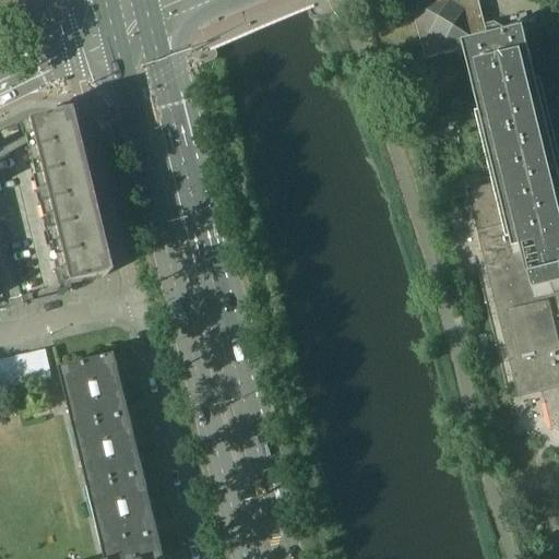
[(478,0),(409,0),(425,61),(465,51),(498,185),(471,191),(475,209),(482,237),(514,368),(521,393),(542,388),(551,429),(558,433),(558,171),(525,34),(507,39),(504,30),(495,24),(485,26),(483,16),(478,0)]
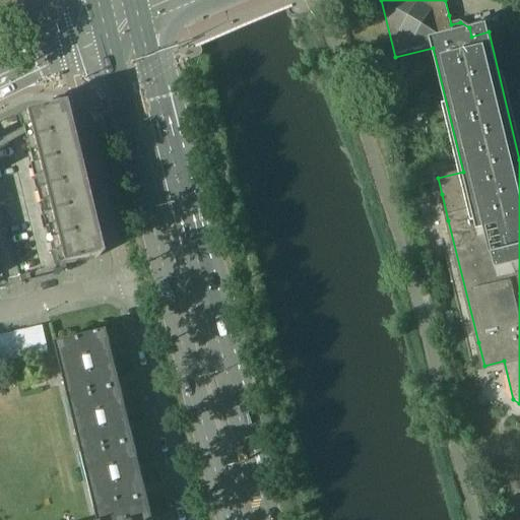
[(59,267),(75,263),(99,257),(61,106),(22,116),(59,267)]
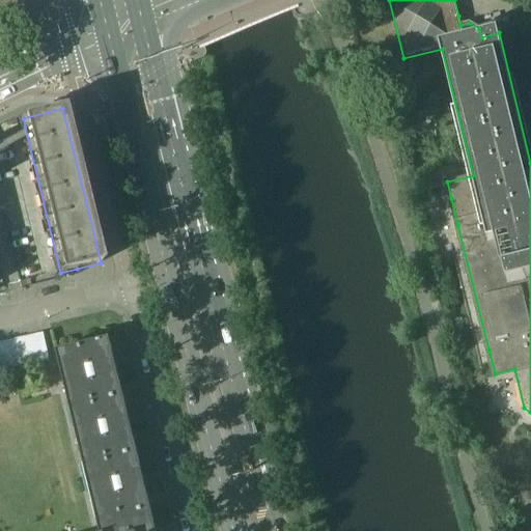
[(49,359),(47,350),(43,333),(29,336),(35,361),(49,359)]
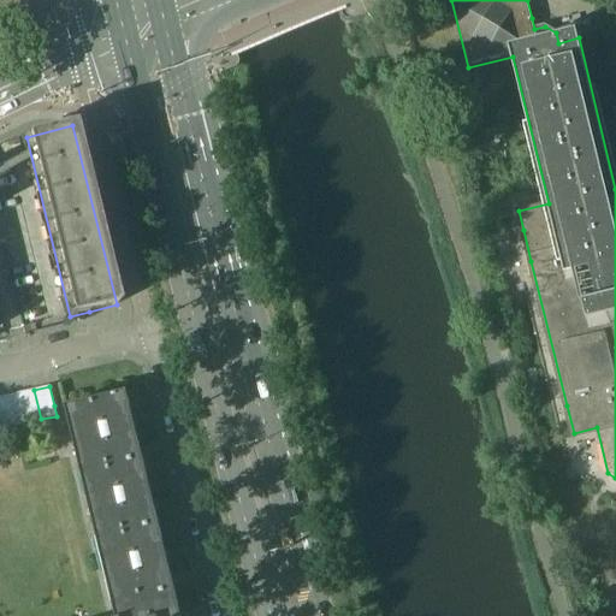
[(27,422),(41,419),(34,390),(19,392),(27,422)]
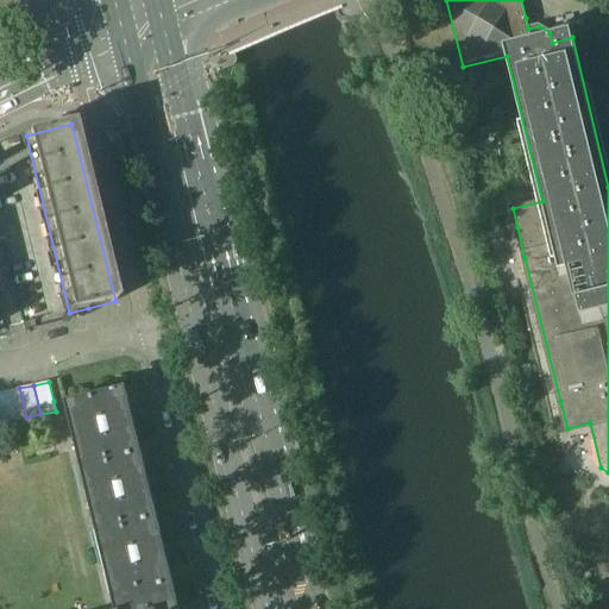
[(12,420),(26,418),(19,388),(6,391),(12,420)]
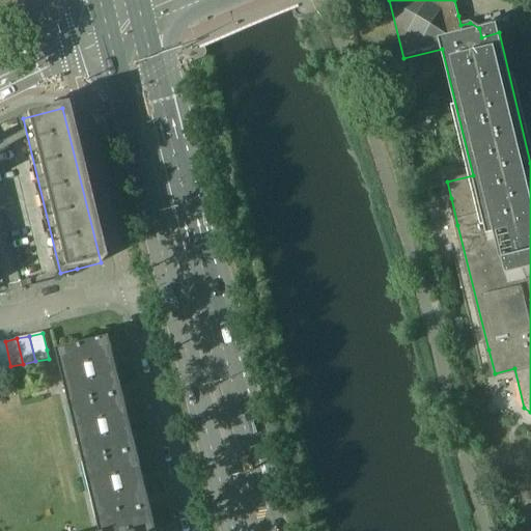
[(56,347),(71,409),(123,395),(110,338),(64,348),(63,345),(56,347)]
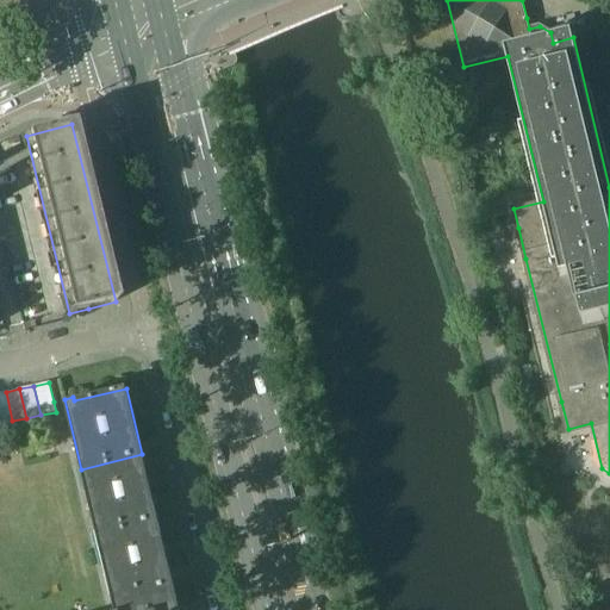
[(0,423),(12,421),(6,392),(0,393),(0,423)]
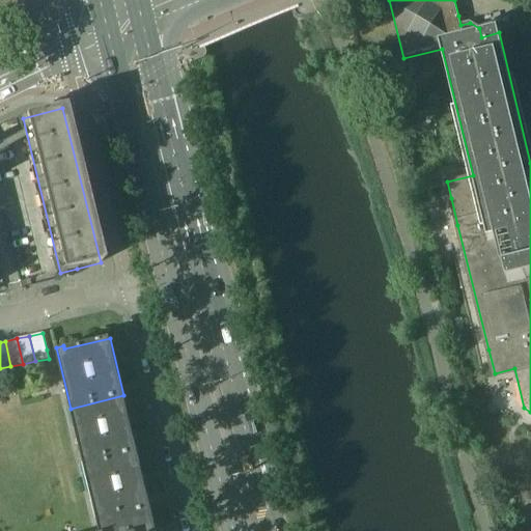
[(138,452),(123,395),(71,409),(84,466),(138,452)]
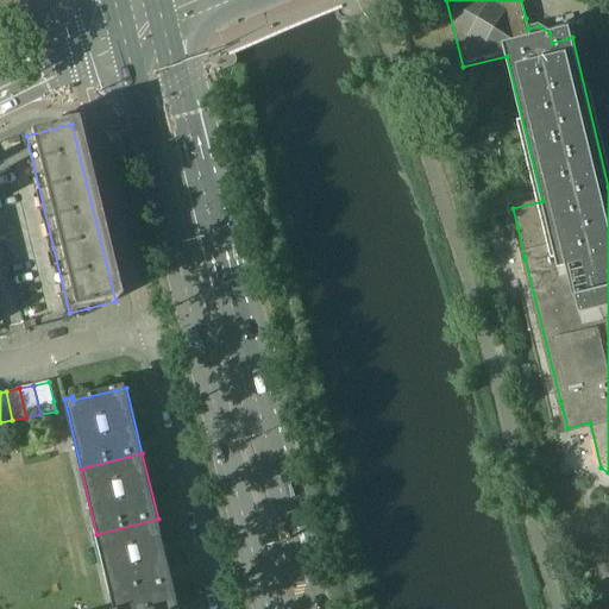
[(174,584),(158,519),(96,534),(113,598),(174,584)]
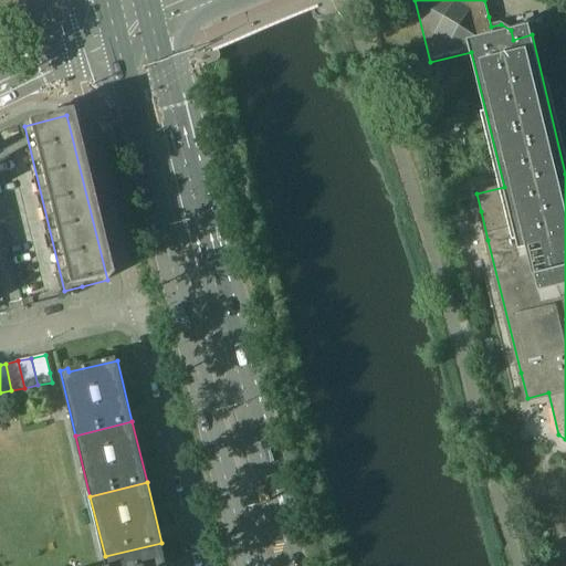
[(167,565),(161,543),(105,556),(106,565),(167,565)]
